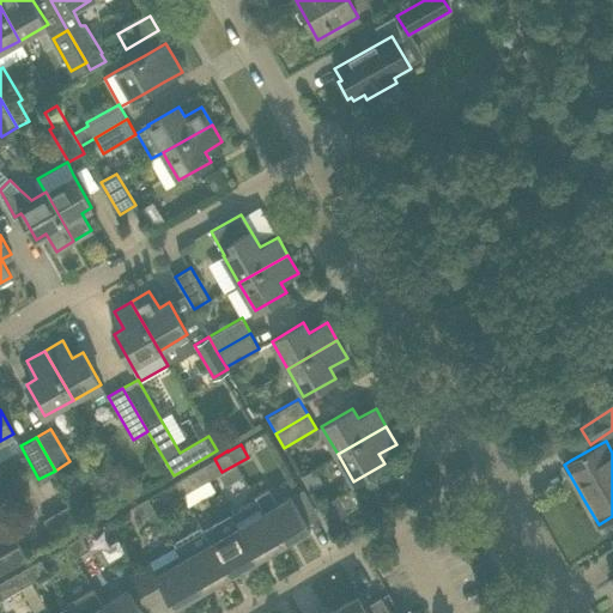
[(219,473),(222,472),(214,459),(200,466),(208,480),(219,473)]
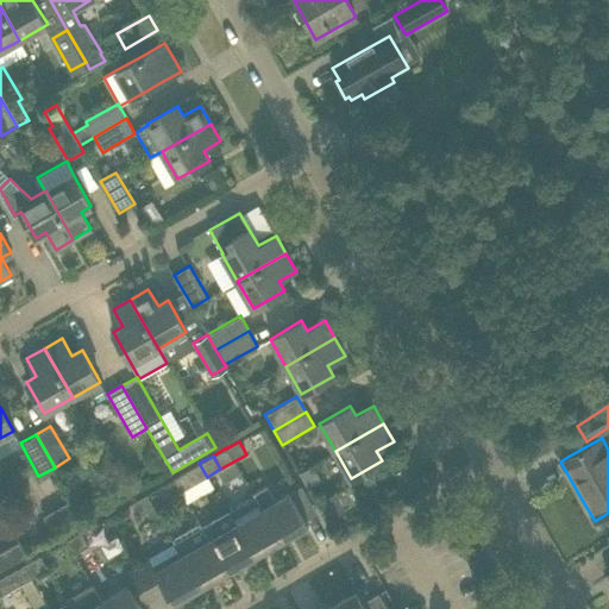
[(218,470),(225,483),(240,473),(233,462),(220,469),(218,470)]
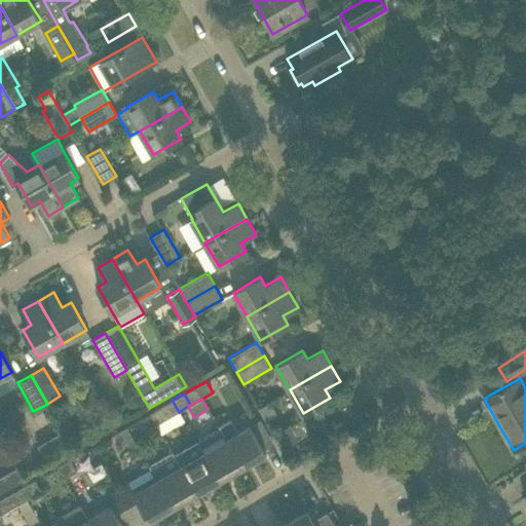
[(160,407),(167,418),(179,412),(172,400),(160,407)]
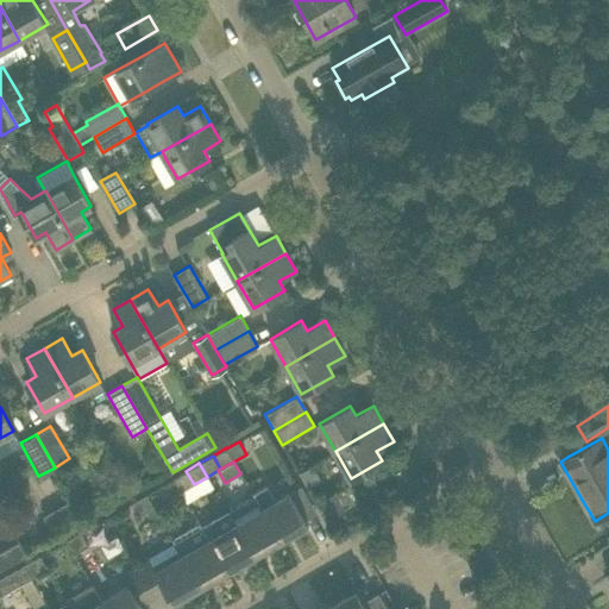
[(313,468),(300,475),(307,487),(320,479),(313,468)]
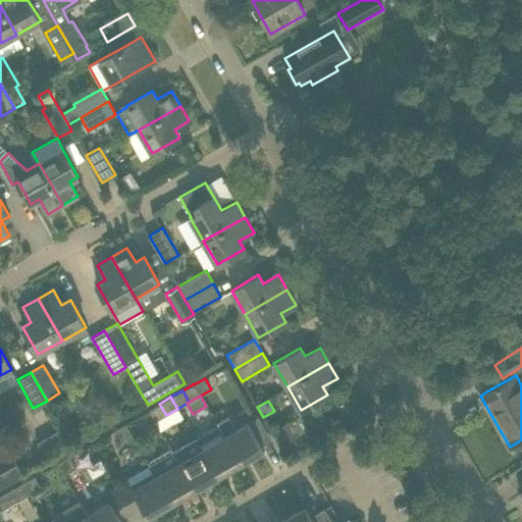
[(159,404),(149,410),(155,421),(166,415),(159,404)]
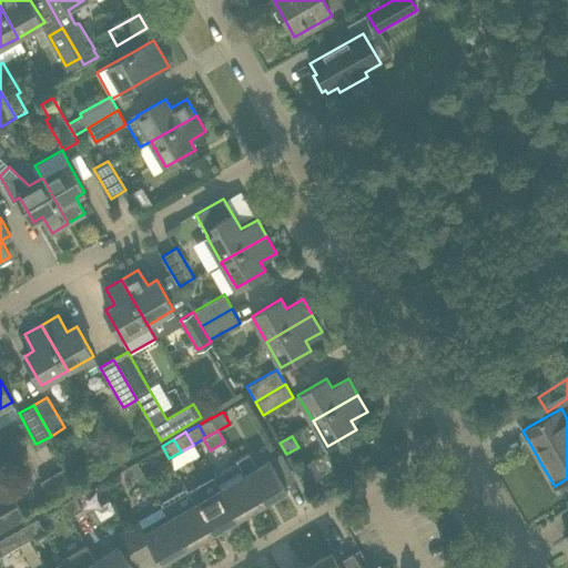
[(236,460),(244,474),(262,505),(287,489),(270,458),(256,466),(249,453),(236,460)]
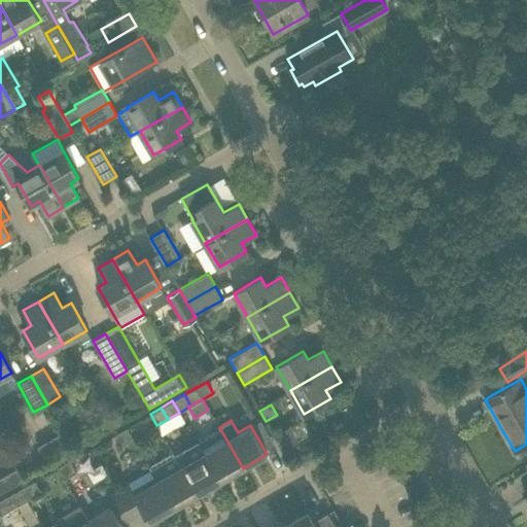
[(303,421),(275,437),(282,450),(310,433),(303,421)]
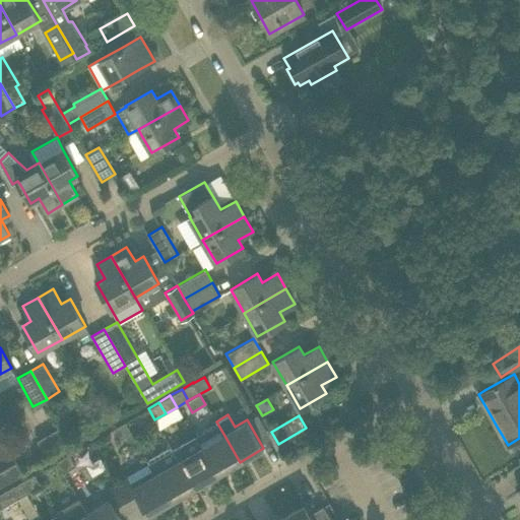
[(126,423),(114,429),(121,440),(132,433),(126,423)]
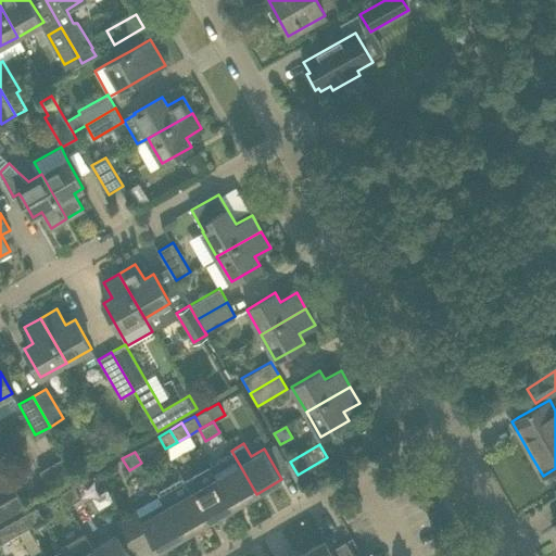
[(66,455),(40,471),(49,487),(75,471),(66,455)]
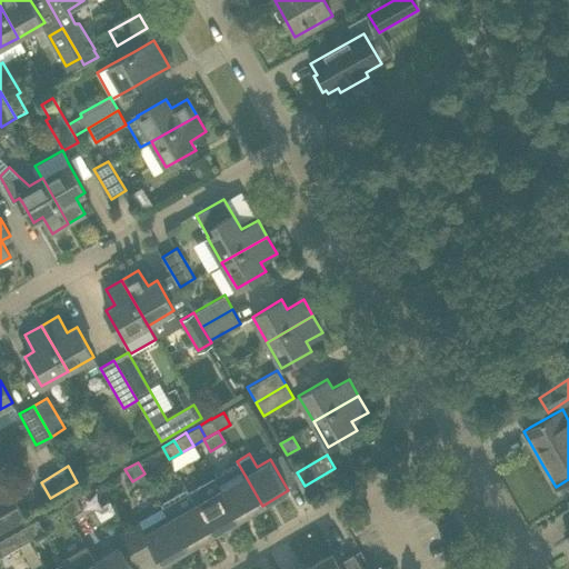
[(219,488),(237,520),(262,506),(245,475),(219,488)]
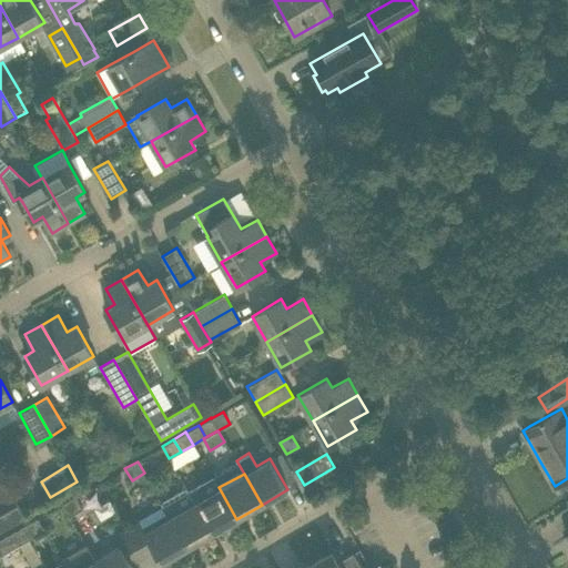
[(212,534),(236,519),(219,487),(213,477),(188,492),(212,534)]
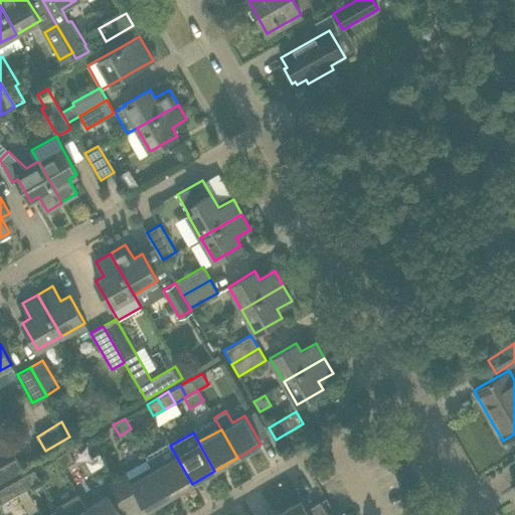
[(148,459),(170,497),(192,484),(170,446),(169,443),(146,456),(148,459)]
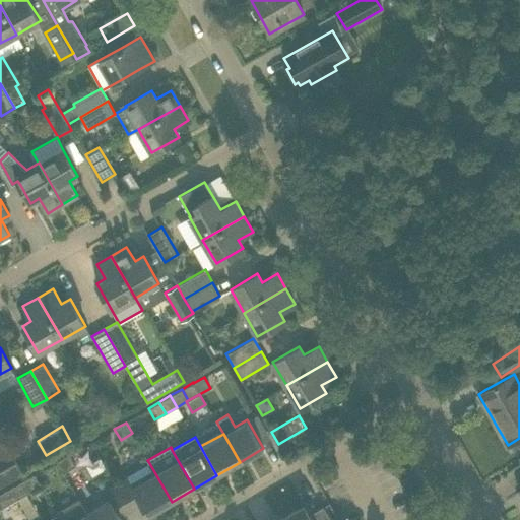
[(69,455),(58,462),(64,472),(75,466),(69,455)]
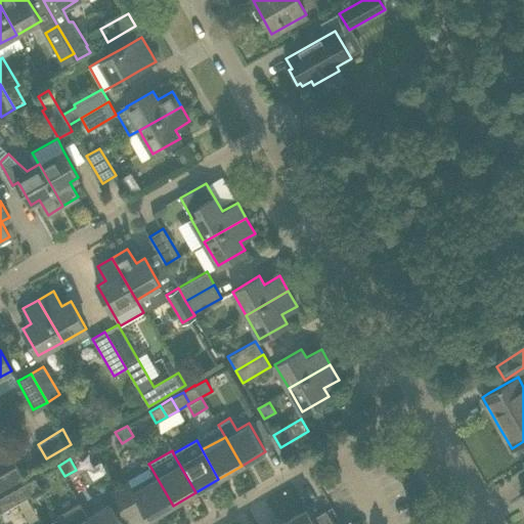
[(0,489),(22,478),(15,467),(0,475),(0,489)]
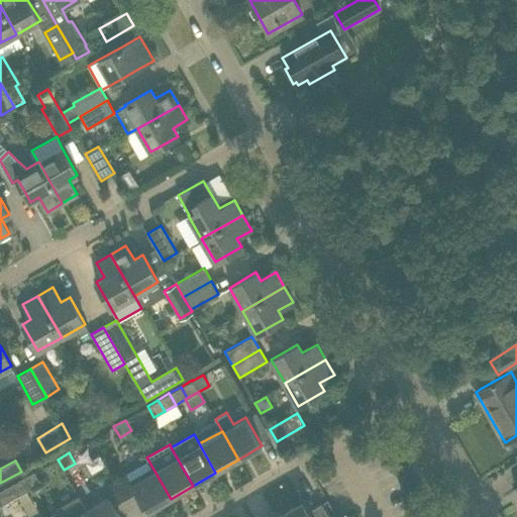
[(129,508),(140,502),(146,512),(171,499),(148,460),(114,481),(129,508)]
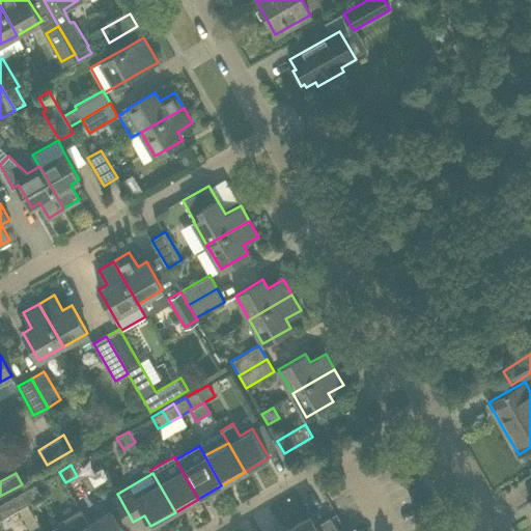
[(23,492),(29,502),(40,496),(34,484),(23,492)]
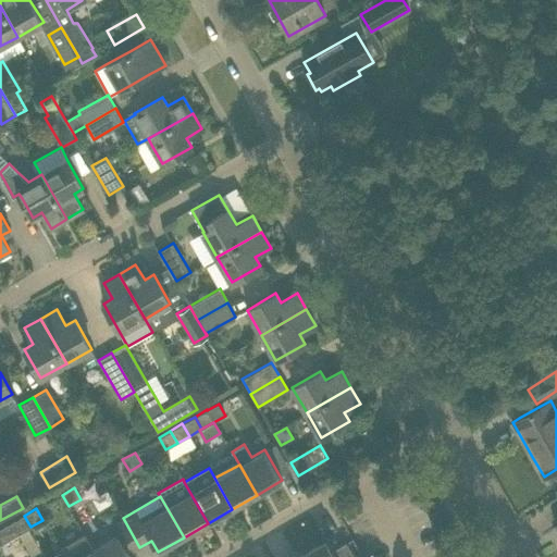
[(31,527),(24,516),(11,522),(17,534),(31,527)]
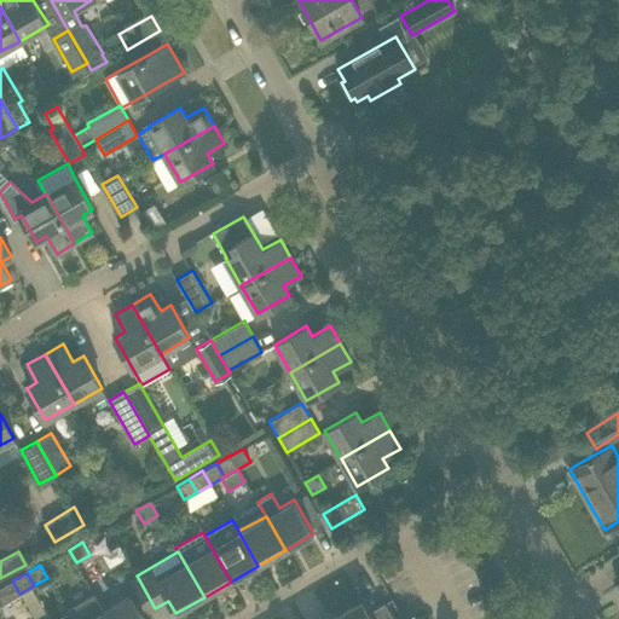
[(108,618),(145,618),(144,615),(155,608),(137,576),(123,583),(129,595),(104,611),(108,618)]
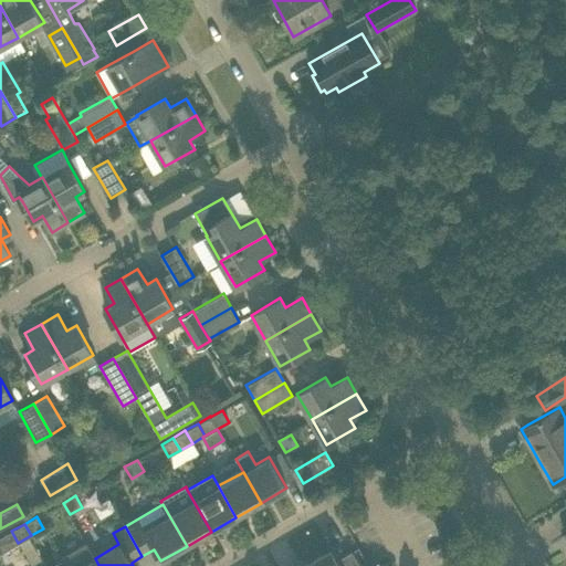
[(18,543),(11,531),(0,537),(0,538),(7,549),(18,543)]
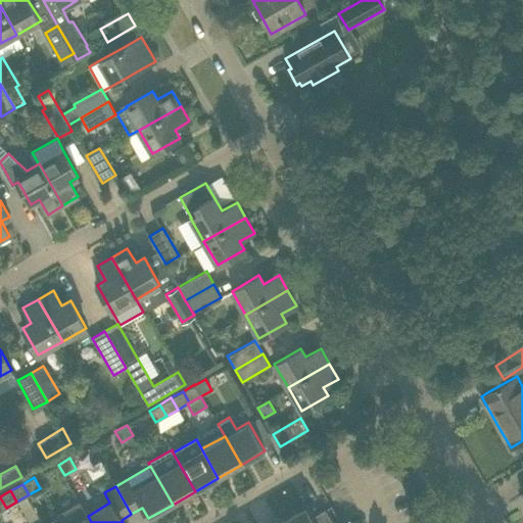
[(56,515),(58,519),(60,522),(91,522),(88,516),(80,502),(56,515)]
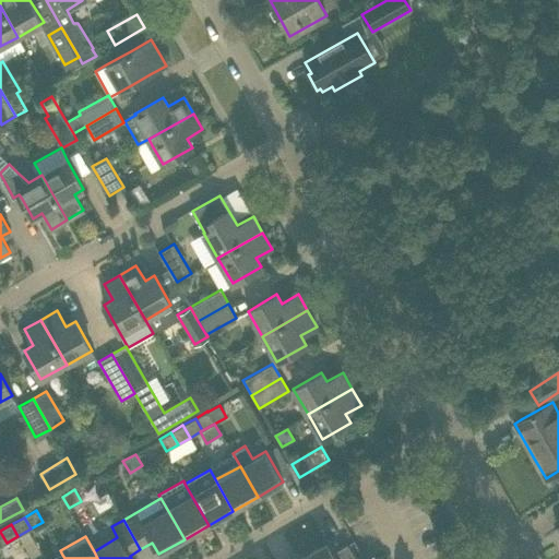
[(326,543),(301,557),(302,558),(356,558),(347,544),(332,552),(326,543)]
